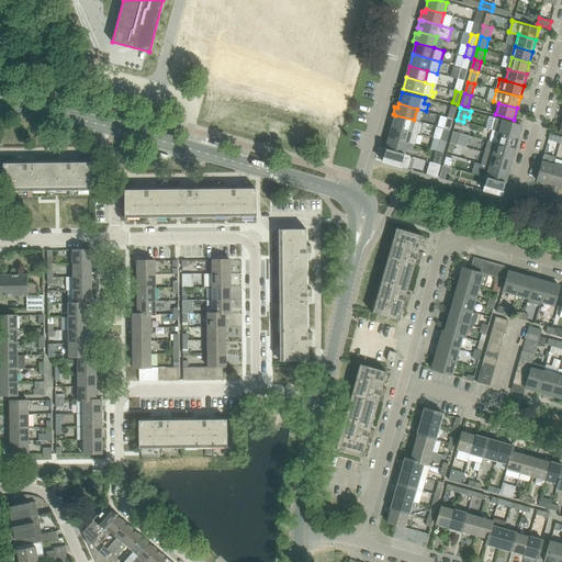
[(414,120),(395,115),(392,126),(419,134),(423,123),(414,120)]
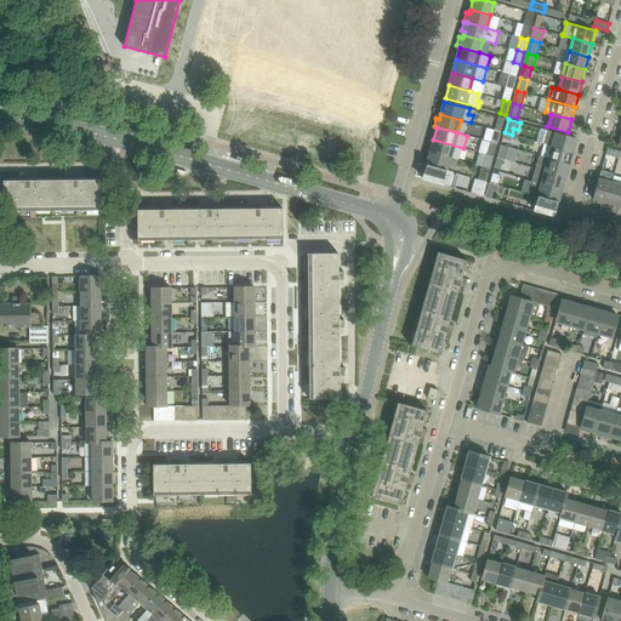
[(543,143),(573,152),(576,138),(567,136),(547,130),(543,143)]
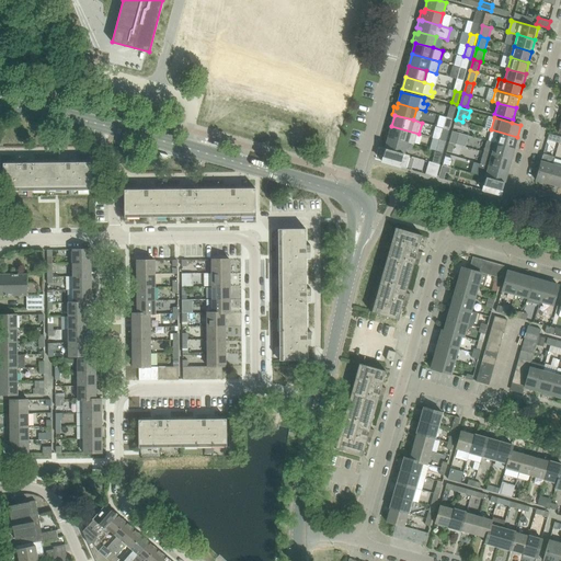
[(389,138),(407,142),(415,145),(419,134),(391,126),(389,138)]
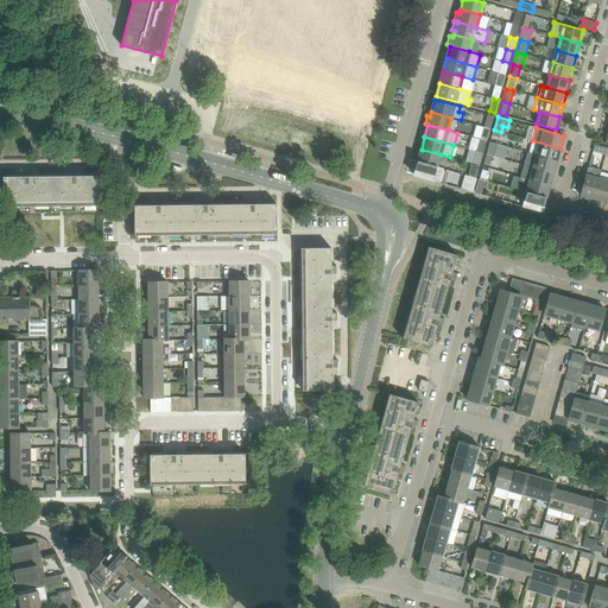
[(487,154),(493,156),(495,157),(498,144),(491,143),(487,154)]
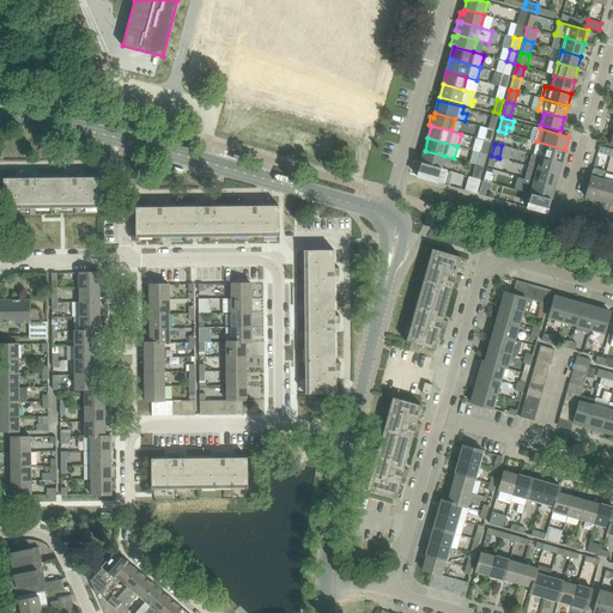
[(545,144),(541,157),(562,162),(565,150),(545,144)]
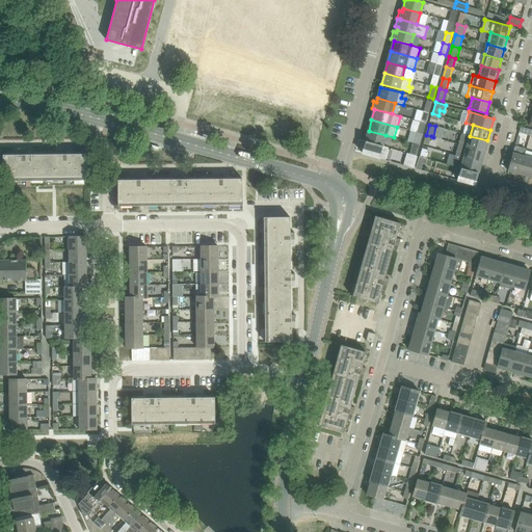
[(531,130),(521,127),(519,132),(530,136),(530,135),(531,130)]
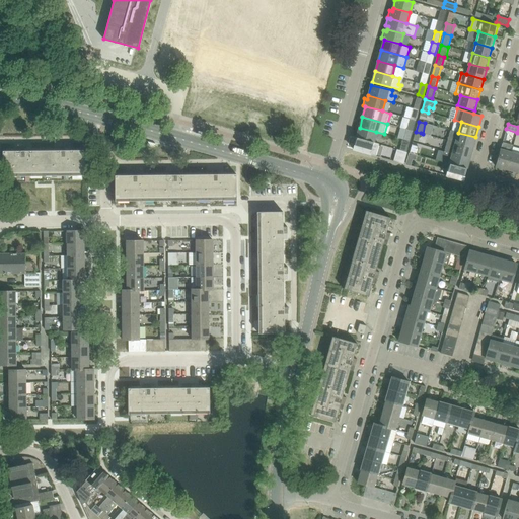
[(376,132),(360,128),(357,138),(379,144),(373,142),(376,132)]
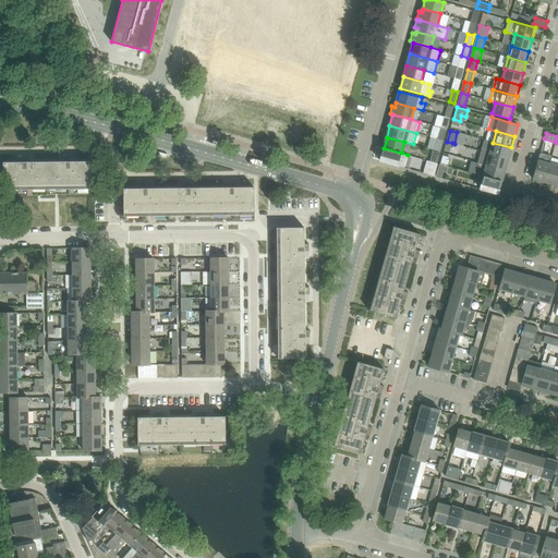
[(483,152),(508,159),(511,147),(493,143),(486,141),(483,152)]
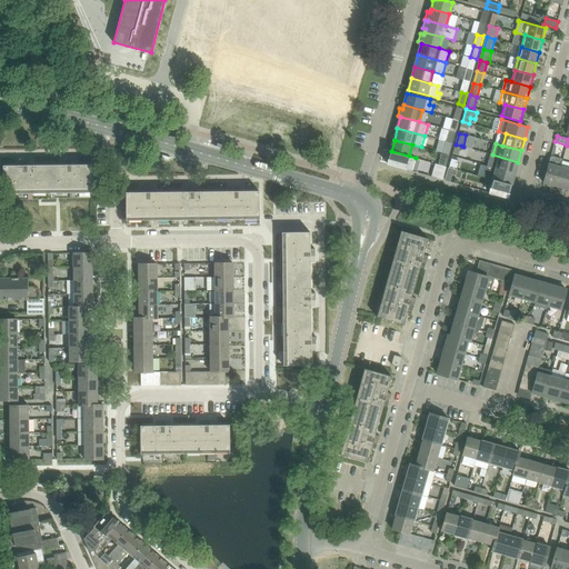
[(416,158),(391,151),(387,163),(412,171),(416,158)]
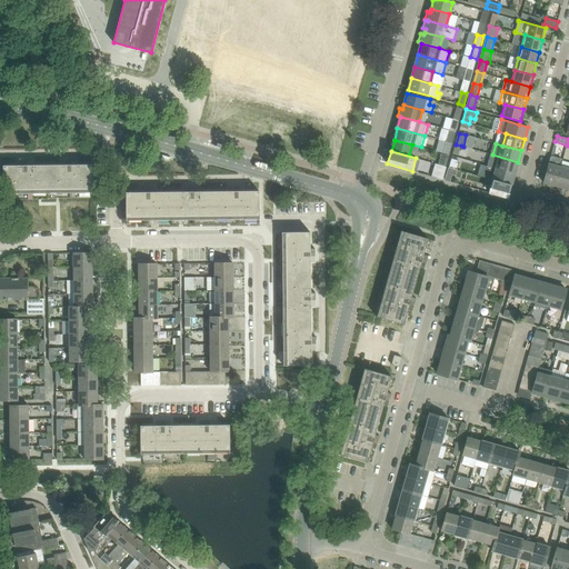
[(441,166),(446,167),(449,155),(443,153),(441,152),(438,165),(441,166)]
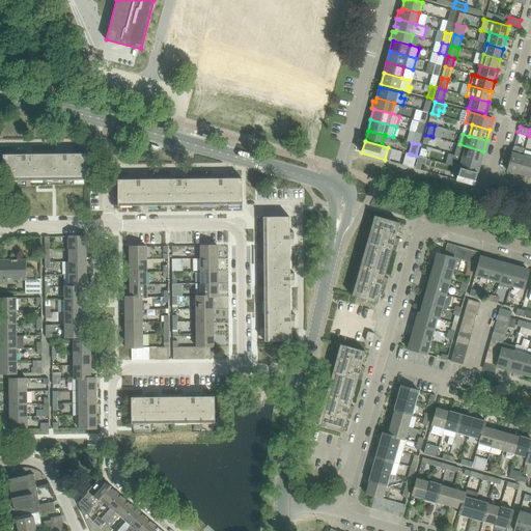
[(480,162),(483,151),(459,144),(456,156),(480,162)]
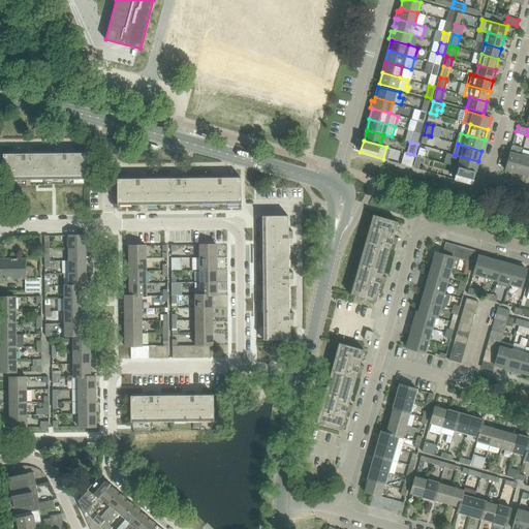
[(523,149),(511,146),(504,169),(517,173),(521,155),(523,149)]
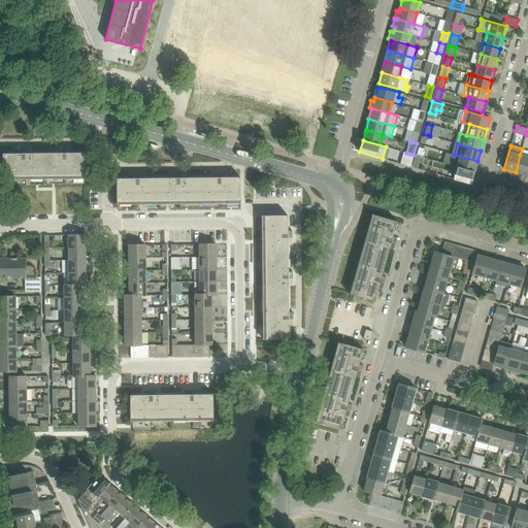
[(419,147),(417,156),(421,157),(423,157),(425,149),(419,147)]
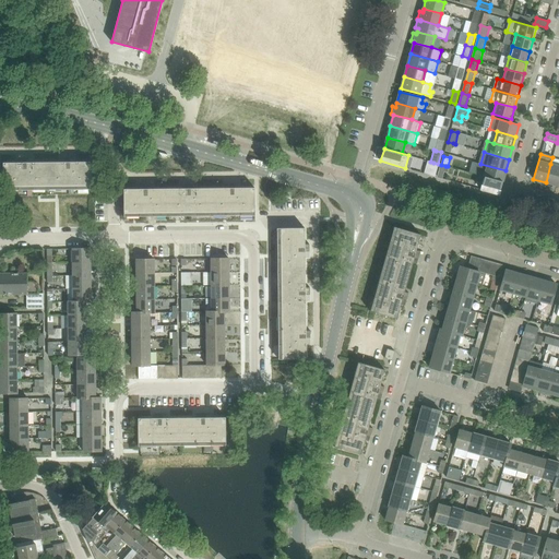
[(62,162),(58,162),(47,162),(47,190),(49,190),(49,187),(88,186),(88,189),(91,189),(91,180),(91,177),(91,162),(90,162),(70,162),(70,157),(62,157),(62,162)]
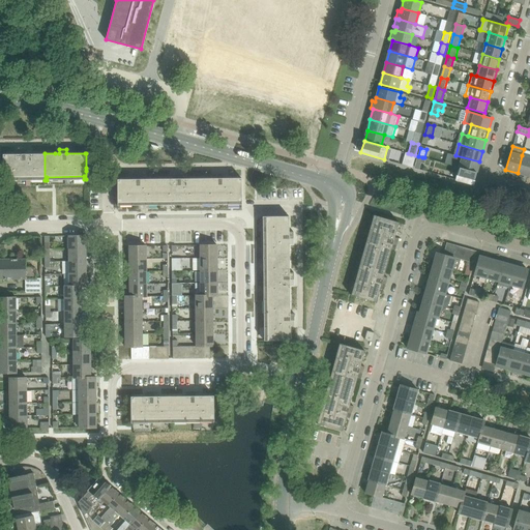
[(42,180),(45,180),(45,153),(31,154),(26,154),(25,150),(19,150),(19,154),(15,154),(3,154),(3,171),(3,180),(5,180),(5,177),(42,177),(42,180)]
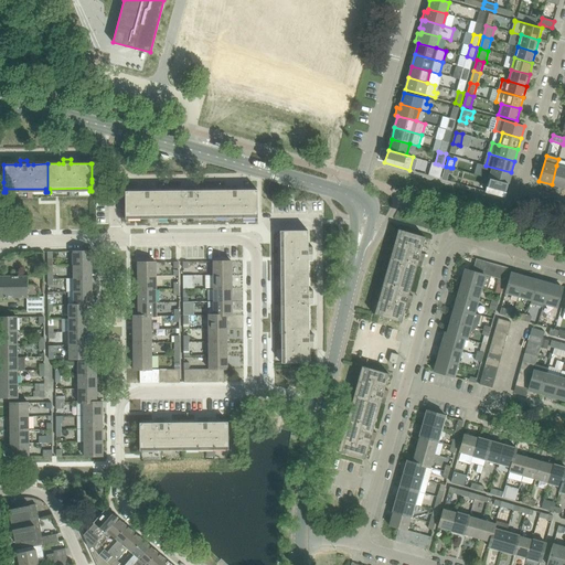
[(481,177),(489,179),(508,184),(511,172),(486,166),(484,164),(481,177)]
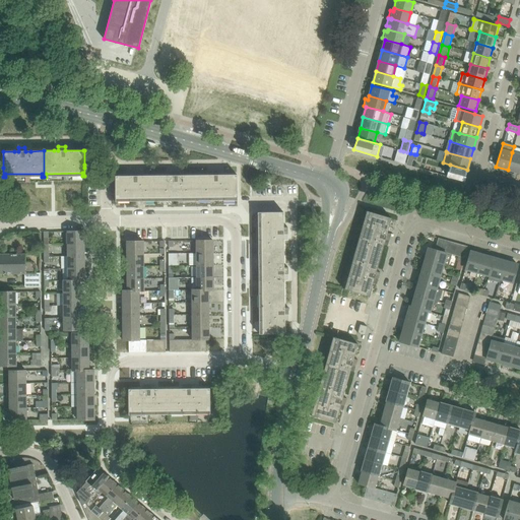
[(519,165),(519,154),(512,152),(508,170),(518,173),(519,165)]
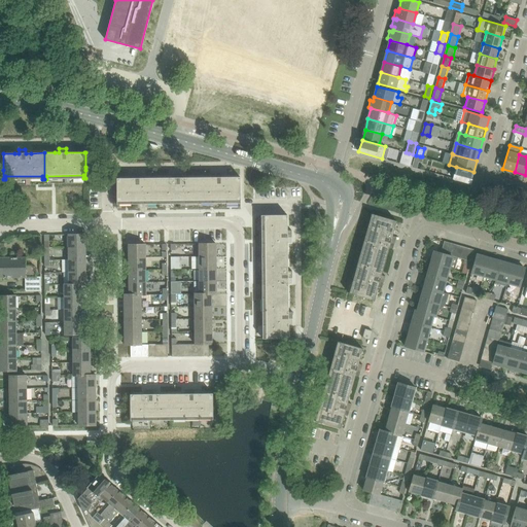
[(470,183),(473,172),(456,167),(453,178),(470,183)]
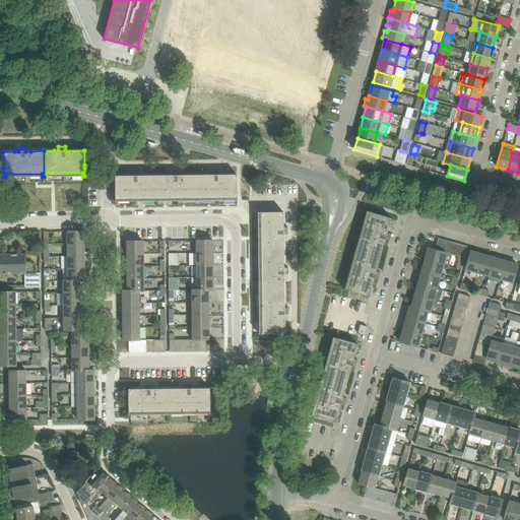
[(194,201),(196,201),(196,175),(178,175),(177,171),(171,171),(171,175),(155,176),(155,201),(157,201),(157,198),(194,198),(194,201)]
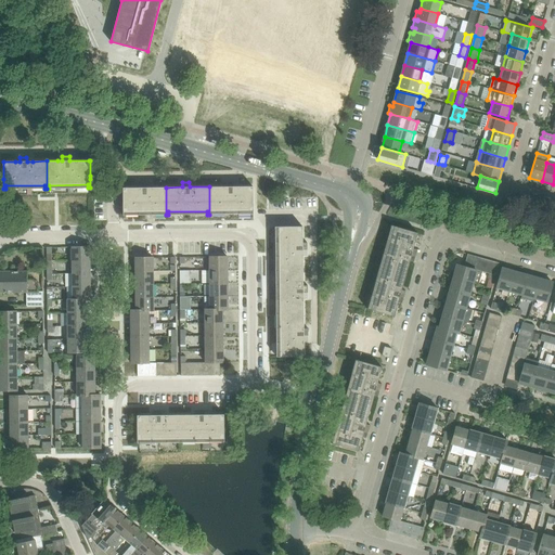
[(253,214),(253,186),(239,186),(232,186),(232,182),(224,182),(224,186),(209,186),(209,215),(211,215),(211,211),(250,210),(250,214),(253,214)]
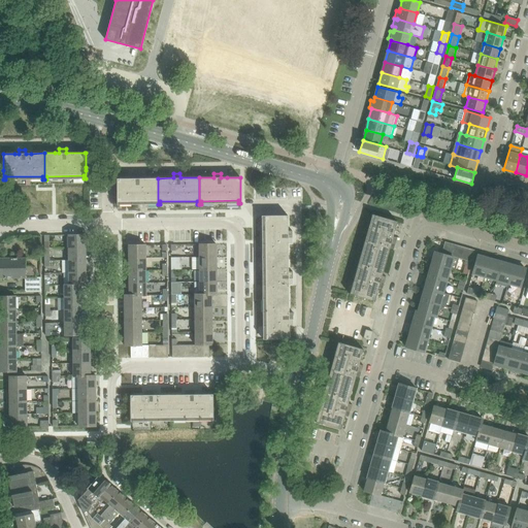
[(157,204),(158,204),(158,178),(139,178),(139,174),(132,174),(132,178),(128,178),(117,178),(117,196),(117,199),(117,205),(120,204),(120,201),(157,201),(157,204)]
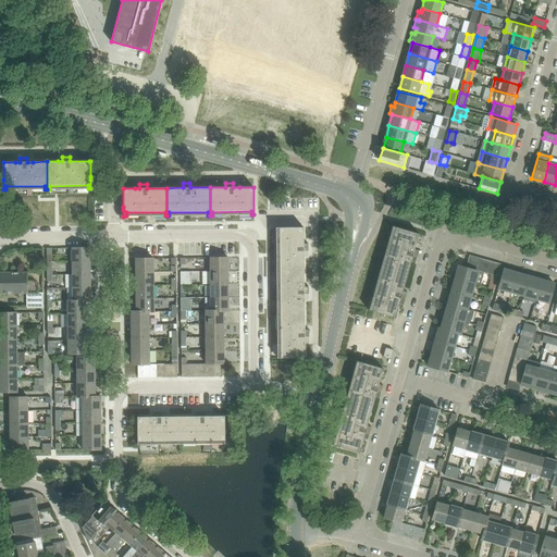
[(381,268),(407,275),(412,257),(417,258),(419,250),(415,249),(419,234),(393,226),(392,229),(395,230),(384,267),(381,267),(381,268)]
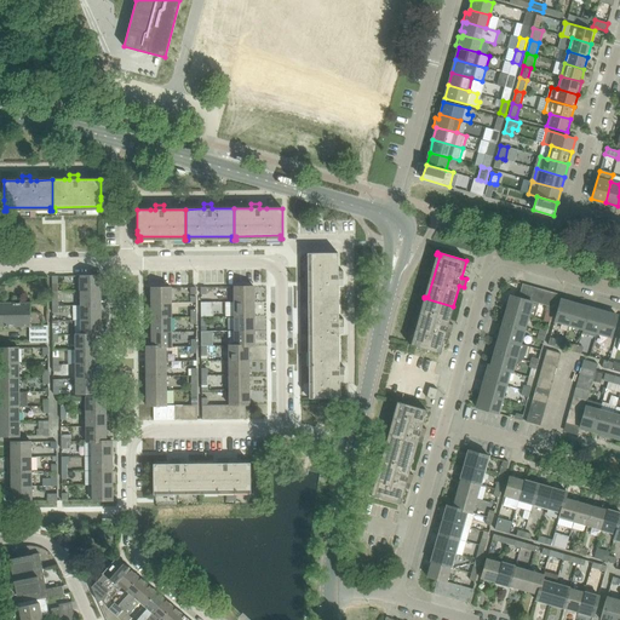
[(338,265),(338,253),(306,253),(306,256),(310,256),(311,299),(308,299),(308,302),(338,302),(338,286),(338,279),(343,279),(343,270),(338,270),(338,265)]
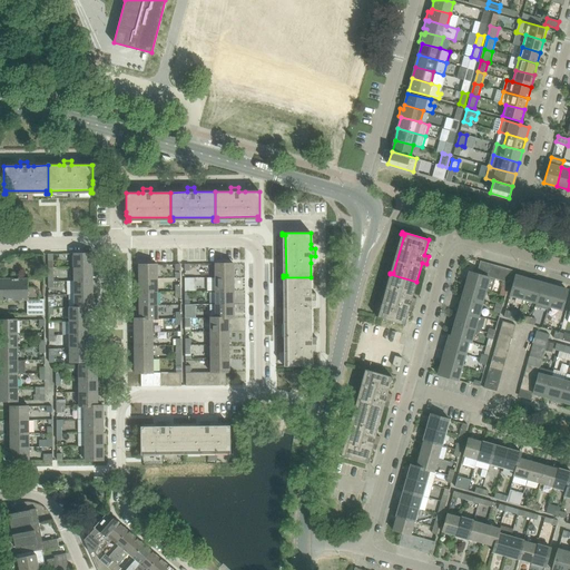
[(74,254),(74,267),(92,267),(92,253),(74,254)]
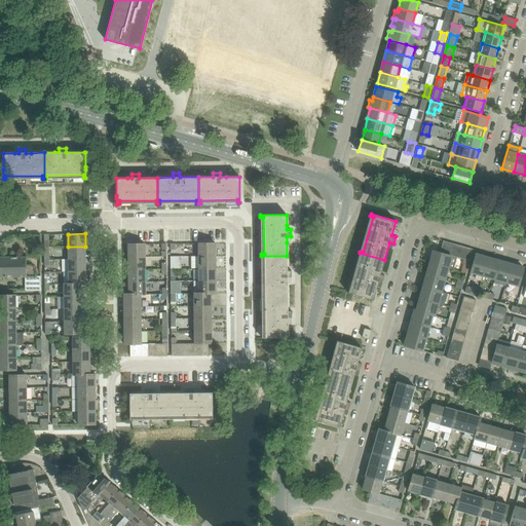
[(444,240),(443,240),(440,253),(446,254),(449,242),(444,240)]
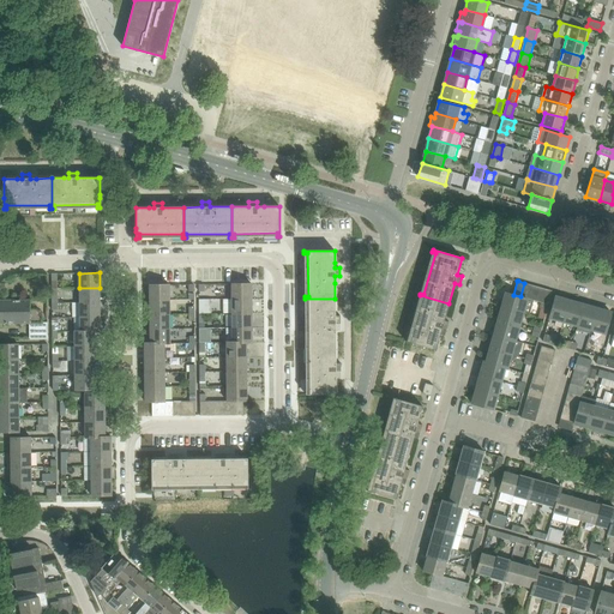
[(232,284),(232,299),(252,299),(252,283),(232,284)]
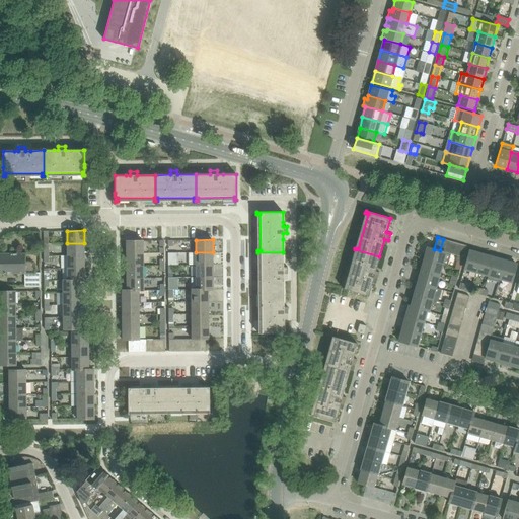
[(449,240),(443,239),(440,250),(445,252),(445,251),(446,252),(449,240)]
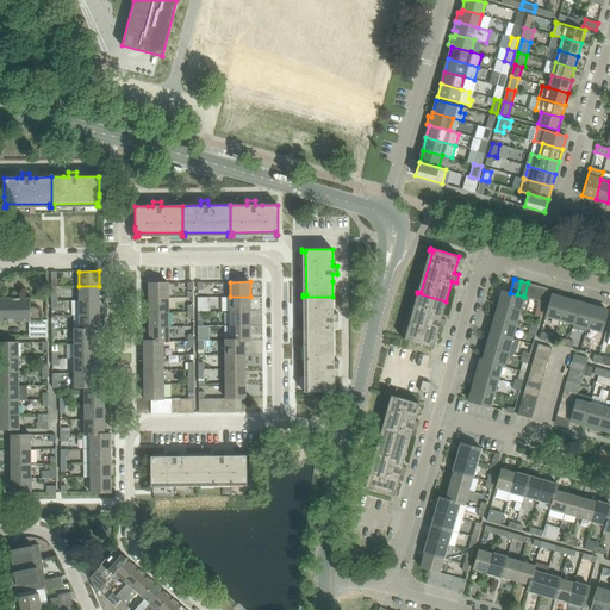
[(148,282),(148,298),(168,298),(168,282),(148,282)]
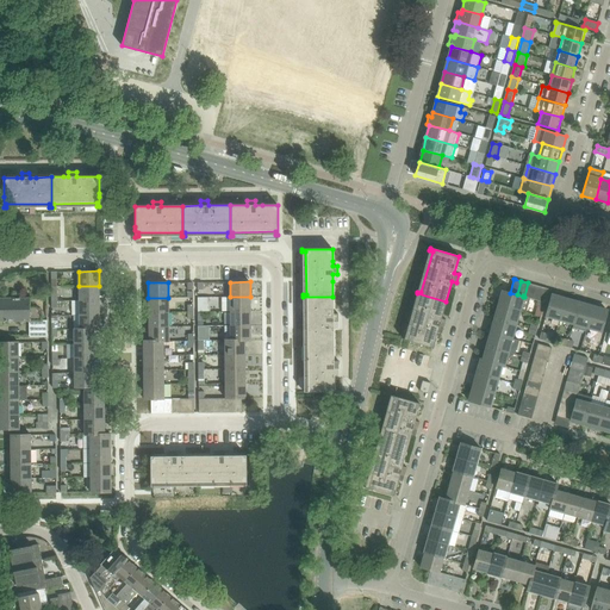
[(535,285),(528,282),(524,297),(530,298),(535,285)]
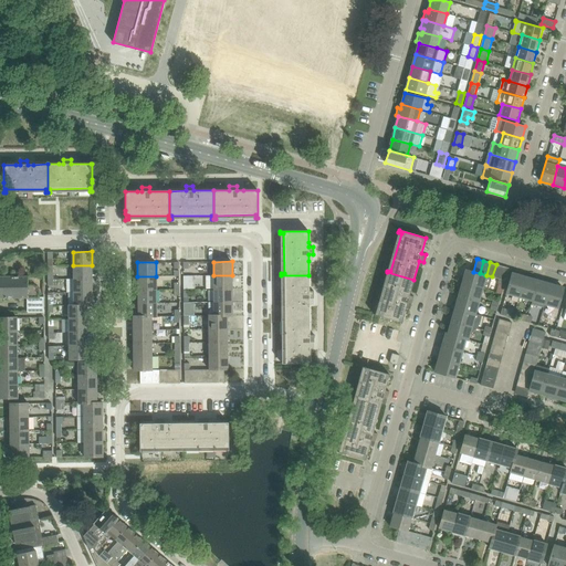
[(496,264),(492,276),(499,279),(502,266),(496,264)]
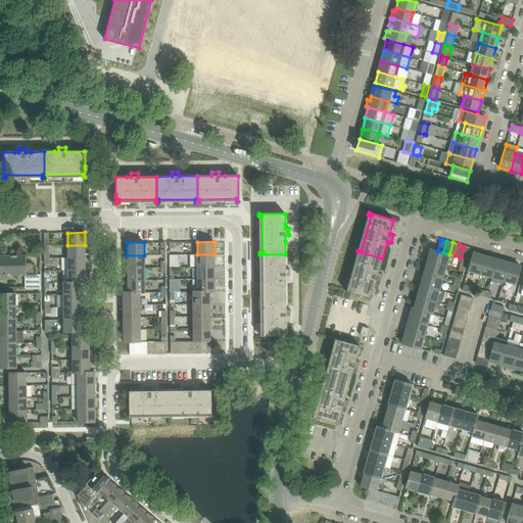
[(85,257),(85,245),(67,245),(67,257),(85,257)]
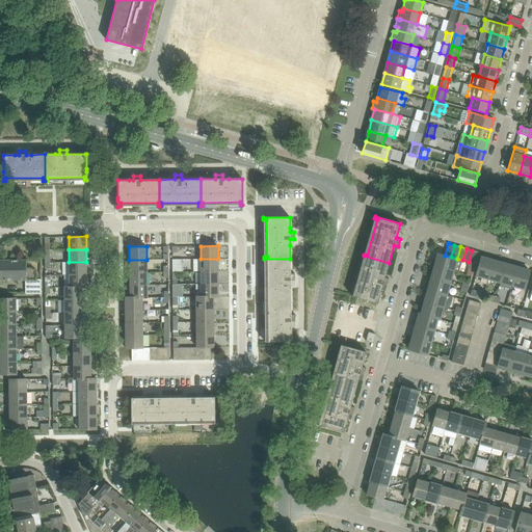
[(472,250),(469,262),(475,263),(478,251),(472,250)]
